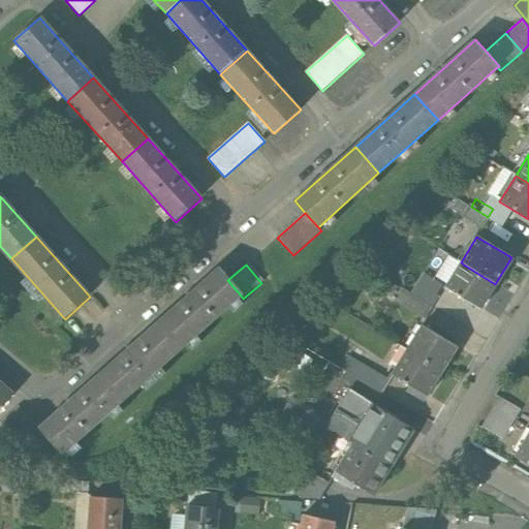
[(495,284),(465,266),(457,279),(452,276),(445,287),(480,309),(495,284)]
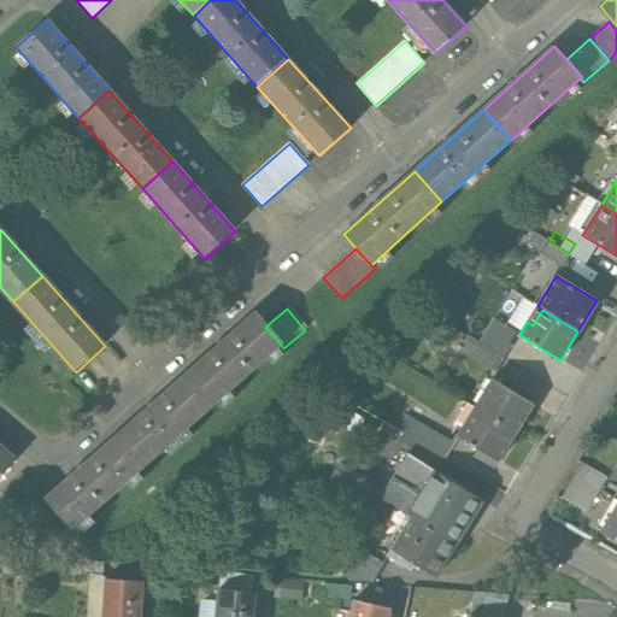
[(254,313),(184,376),(211,406),(281,345),(265,327),(254,313)]
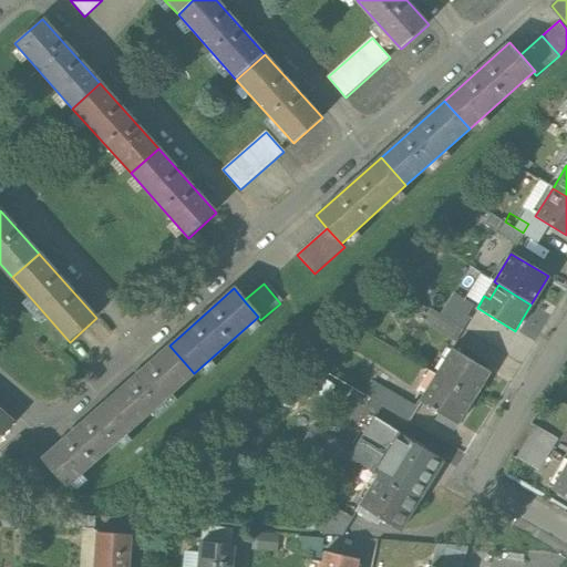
[(474,305),(454,292),(440,316),(442,317),(462,329),(470,317),(467,316),(474,305)]
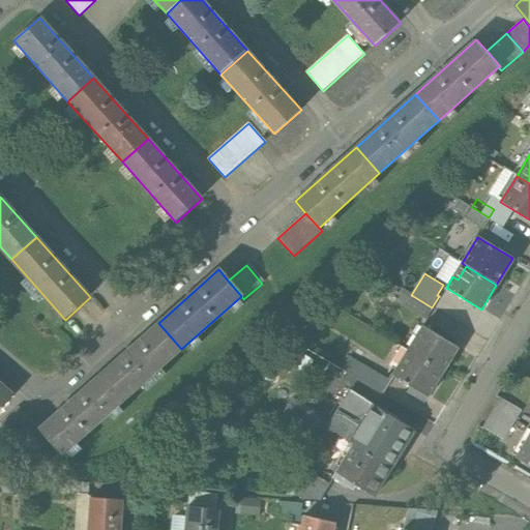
[(432,307),(413,296),(406,307),(425,319),(432,307)]
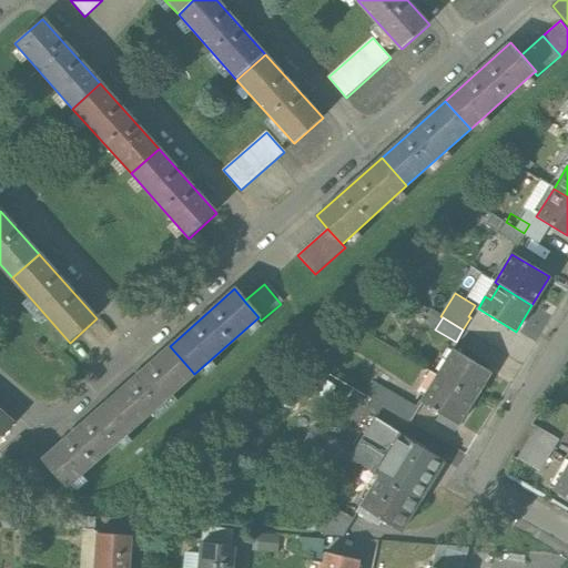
[(498,367),(506,355),(467,331),(458,343),(498,367)]
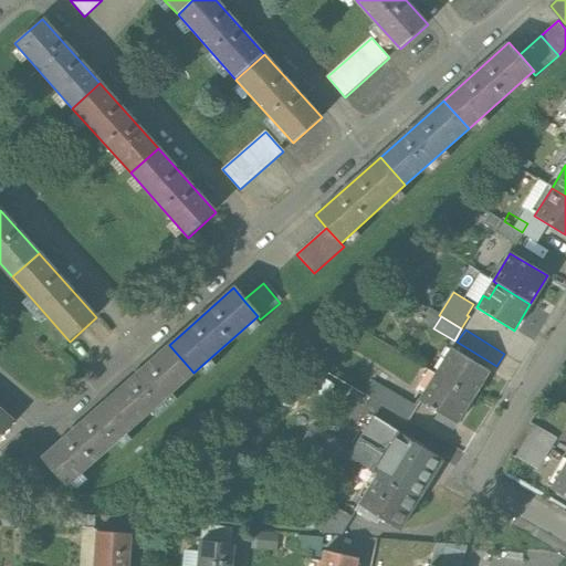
[(169,345),(106,401),(130,429),(194,373),(169,345)]
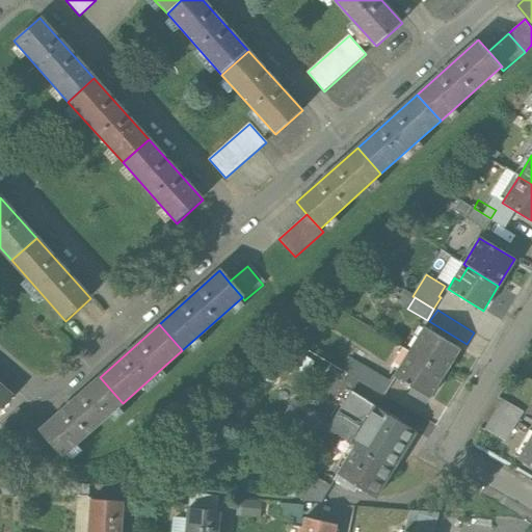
[(457,348),(423,327),(417,339),(420,341),(413,353),(443,372),(457,348)]
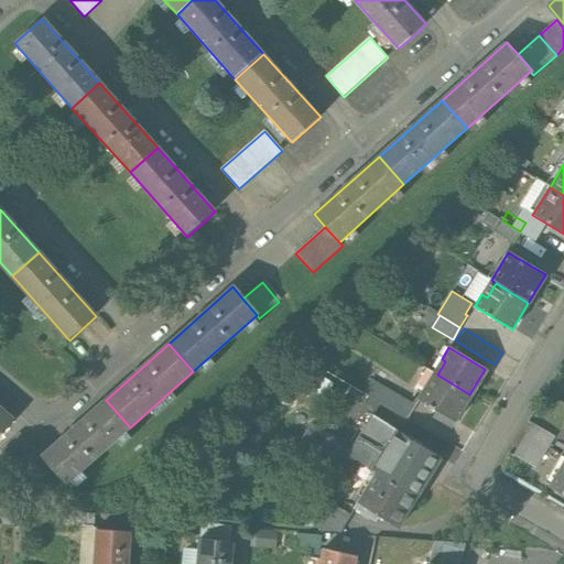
[(469,394),(437,375),(427,390),(423,388),(416,399),(436,412),(433,418),(449,427),(469,394)]
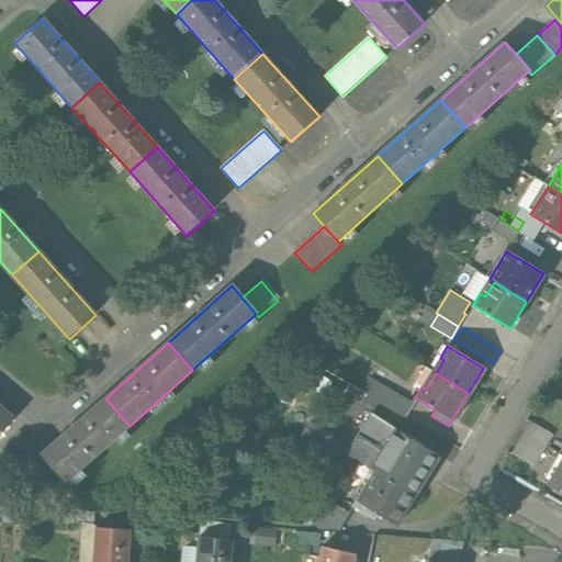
[(413,404),(382,386),(374,400),(405,418),(413,404)]
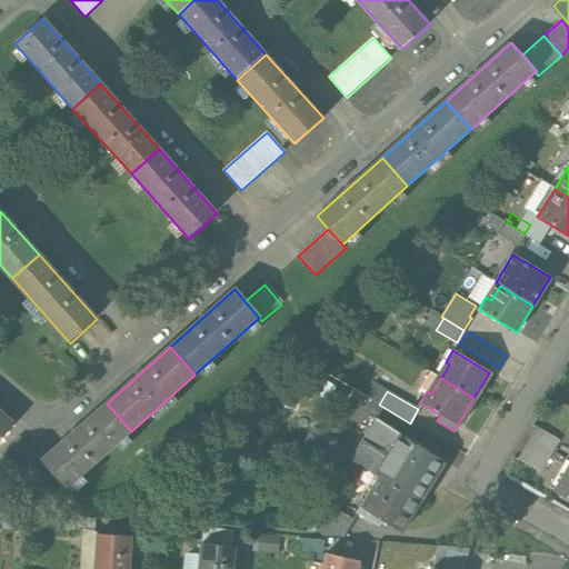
[(107,403),(42,461),(67,489),(131,431),(107,403)]
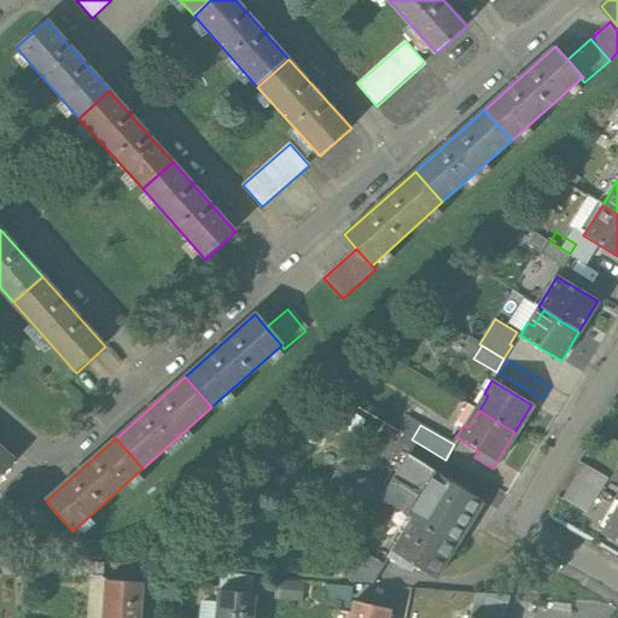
[(0,478),(16,461),(0,447),(0,478)]
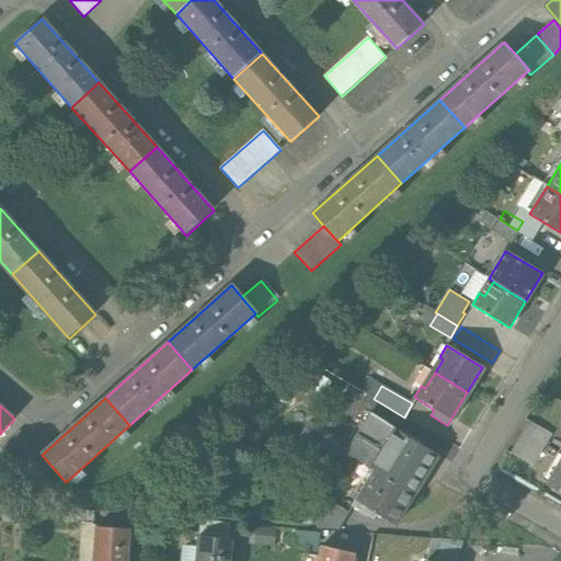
[(395,427),(370,412),(347,448),(332,438),(333,436),(308,421),(288,453),(355,458),(370,468),(395,427)]
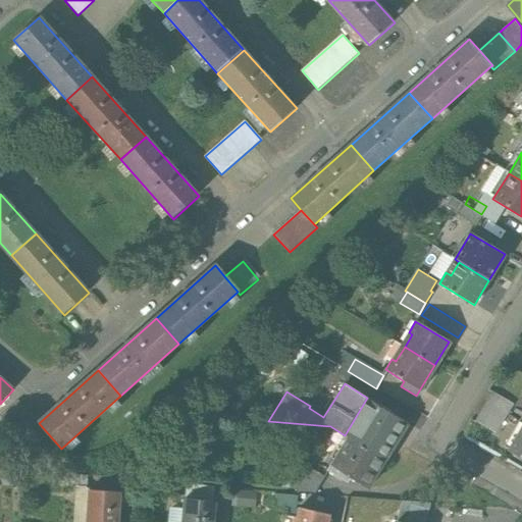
[(514,404),(493,392),(487,403),(507,414),(514,404)]
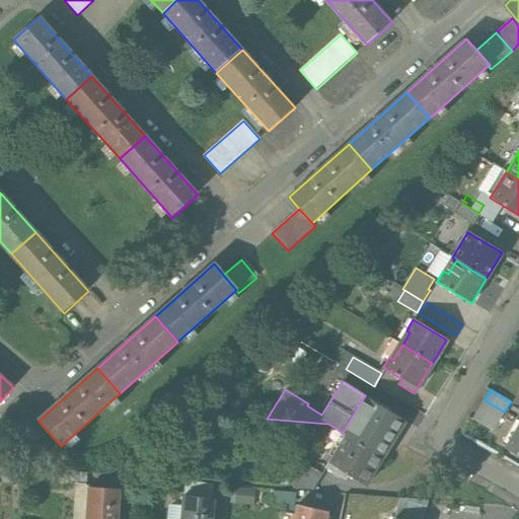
[(406,421),(365,395),(343,433),(347,435),(383,458),(406,421)]
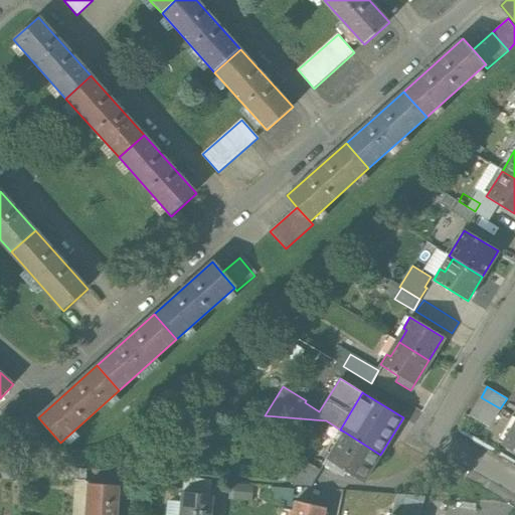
[(481,397),(469,415),(489,427),(500,408),(481,397)]
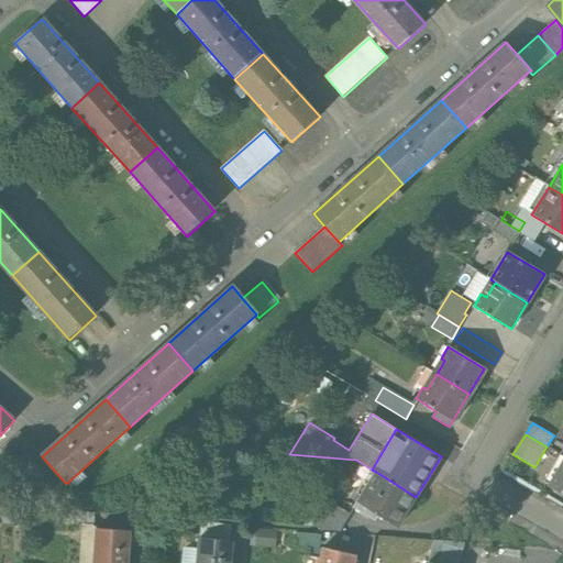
[(562,462),(549,486),(562,495),(562,462)]
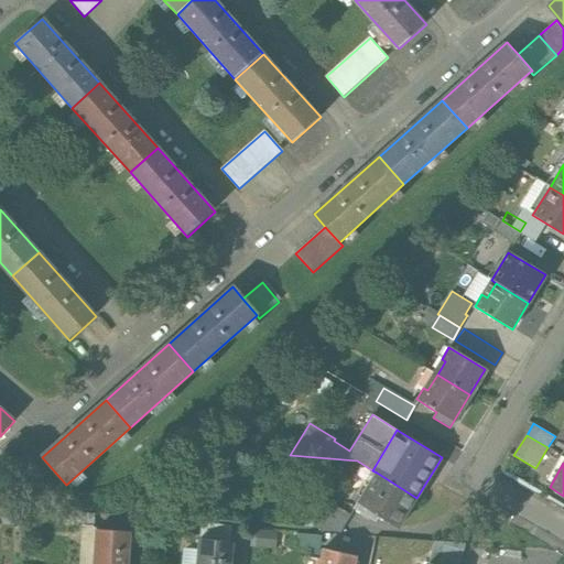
[(416,498),(377,473),(356,507),(375,519),(377,513),(399,527),(416,498)]
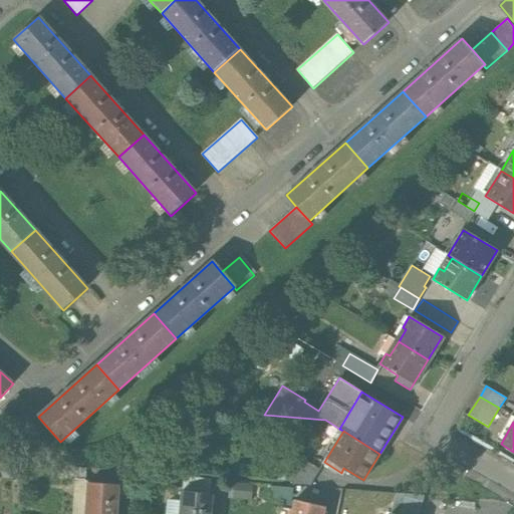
[(302,459),(287,479),(290,483),(310,486),(320,470),(302,459)]
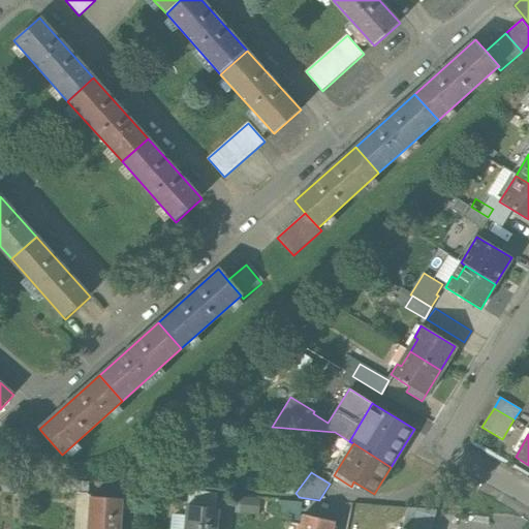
[(119,528),(122,501),(90,499),(88,528),(119,528)]
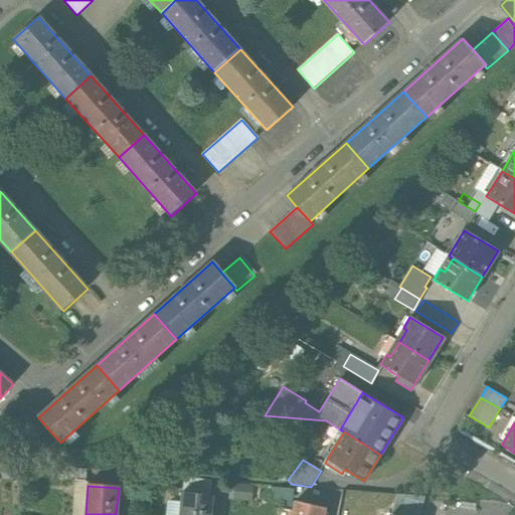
[(210,514),(212,496),(182,494),(179,514),(210,514)]
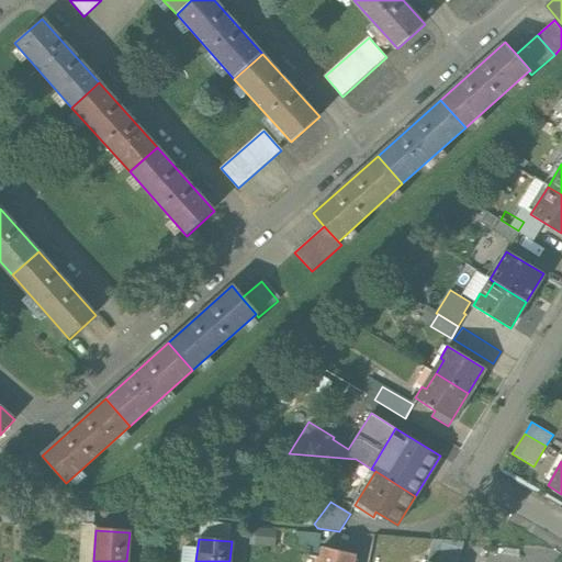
[(458,561),(464,543),(435,541),(428,561),(458,561)]
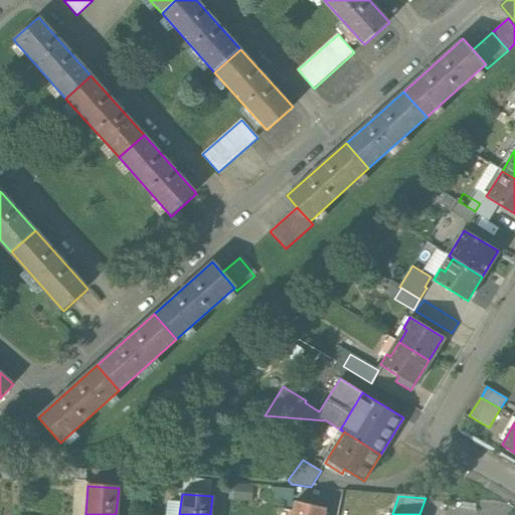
[(435,514),(437,499),(425,498),(424,514),(435,514)]
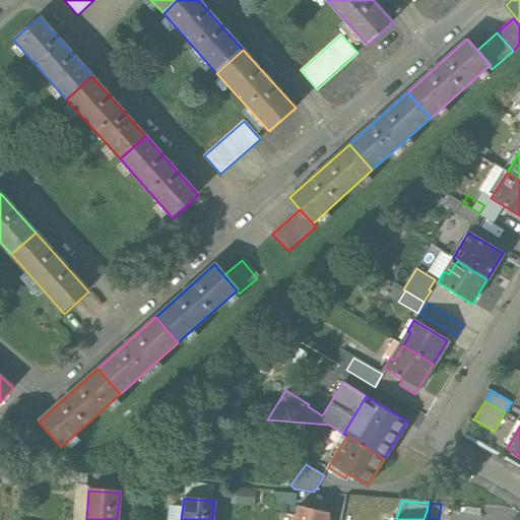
[(325,519),(327,514),(297,508),(294,519),(325,519)]
